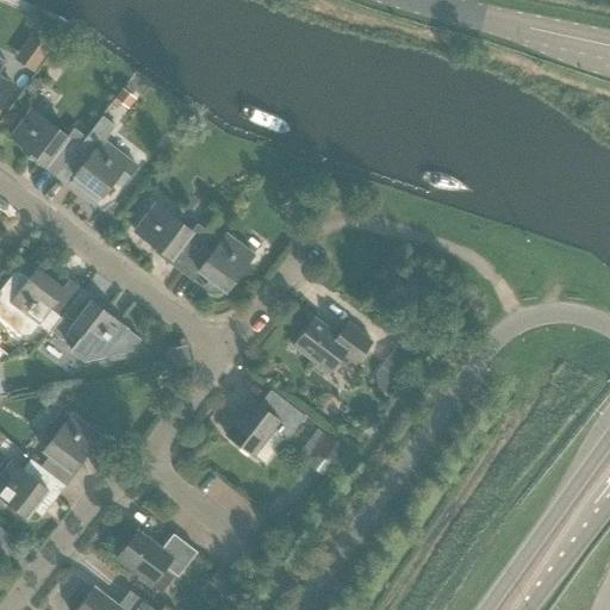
[(36,38),(29,48),(44,58),(57,42),(42,30),(36,38)]
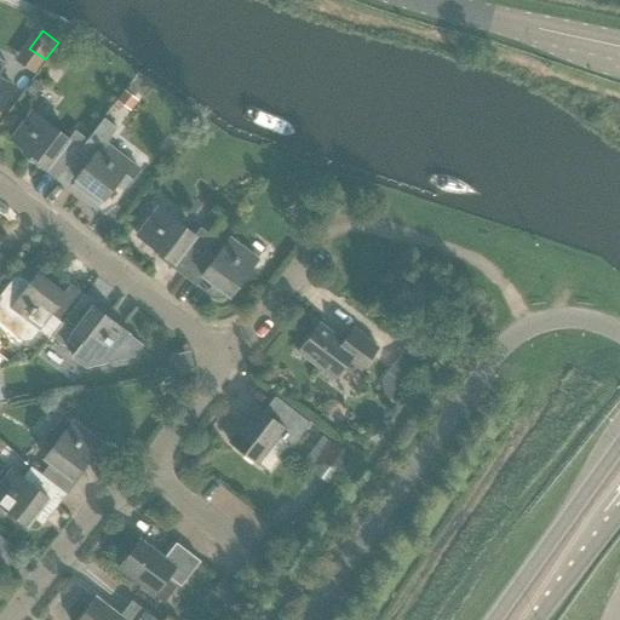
[(0,108),(13,81),(0,74),(0,72),(5,63),(0,61),(0,108)]
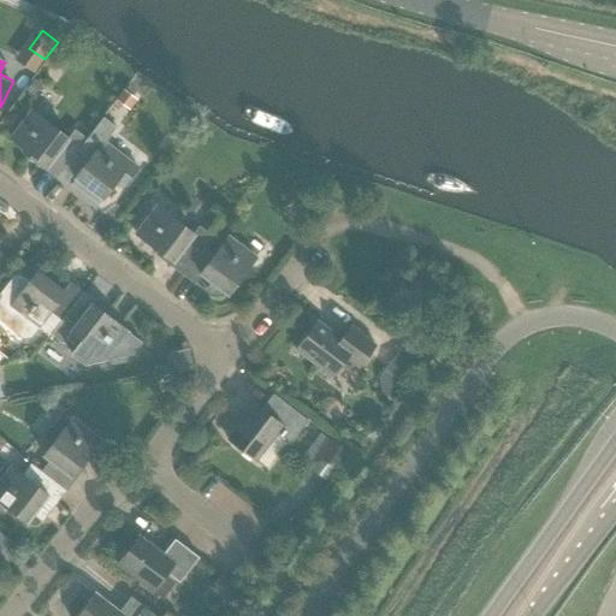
[(42,84),(41,83),(34,78),(28,88),(27,89),(25,90),(30,94),(33,96),(42,84)]
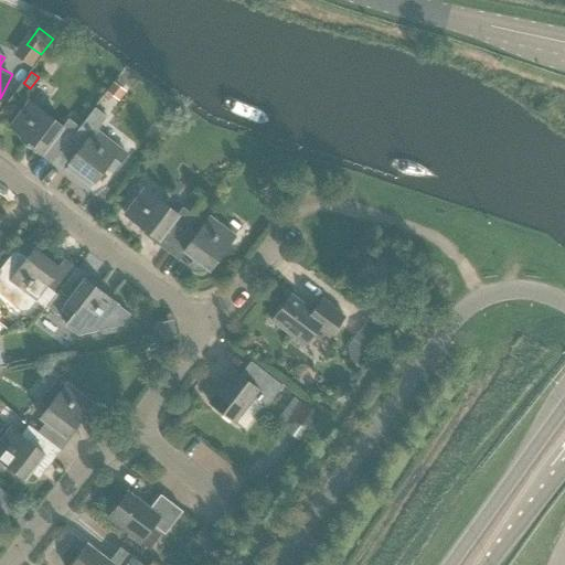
[(113,82),(106,91),(107,92),(118,100),(124,93),(126,92),(113,82)]
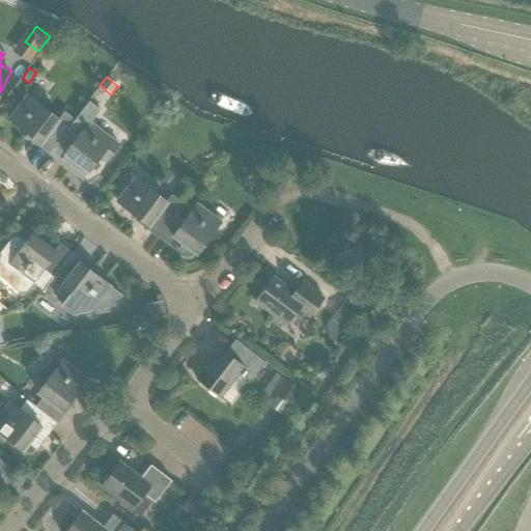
[(38,146),(48,155),(75,119),(74,119),(64,112),(59,119),(27,95),(9,119),(40,143),(38,146)]
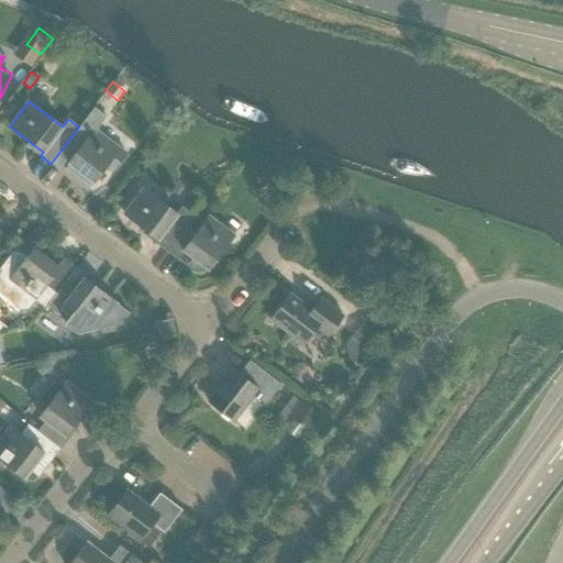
[(94,107),(78,127),(79,127),(51,164),(62,172),(65,168),(76,177),(80,172),(86,176),(81,180),(89,187),(105,166),(112,172),(125,154),(119,148),(97,131),(106,116),(94,107)]
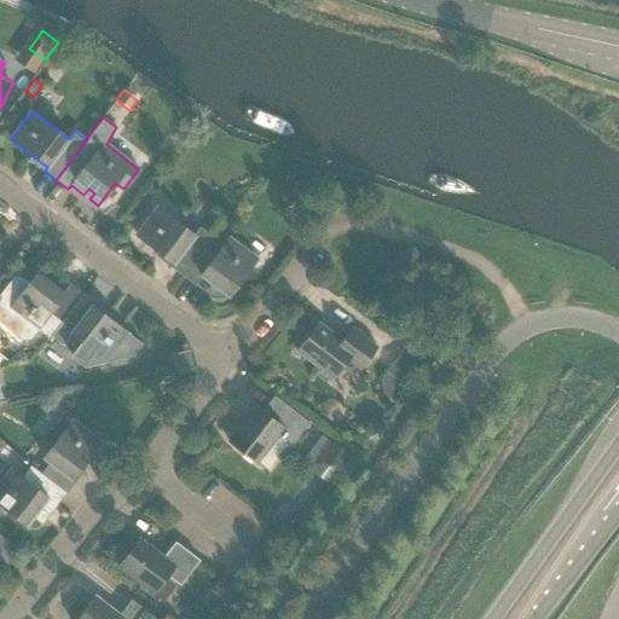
[(190,266),(204,248),(207,244),(157,206),(137,235),(173,262),(171,267),(183,276),(190,266)]
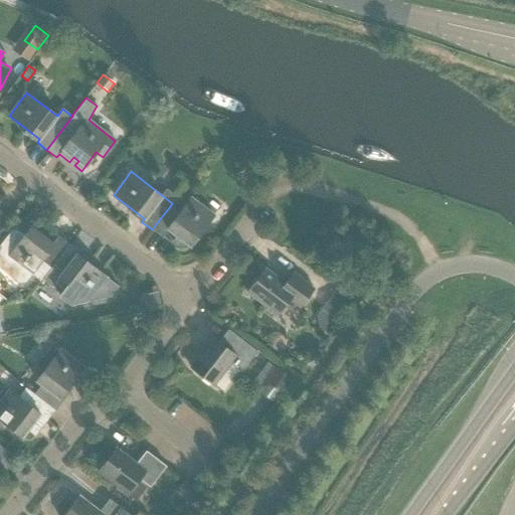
[(179,213),(170,206),(158,221),(190,246),(213,215),(190,198),(179,213)]
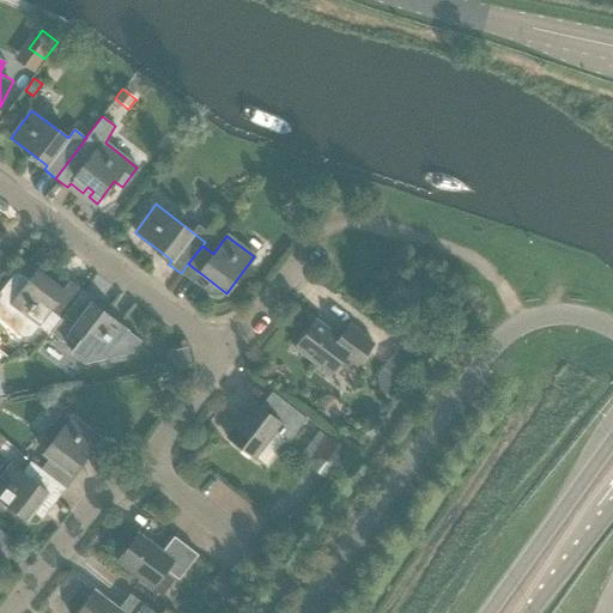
[(16,273),(0,293),(0,317),(24,337),(30,335),(49,309),(61,317),(64,315),(83,290),(68,280),(62,290),(36,269),(30,279),(22,273),(16,273)]
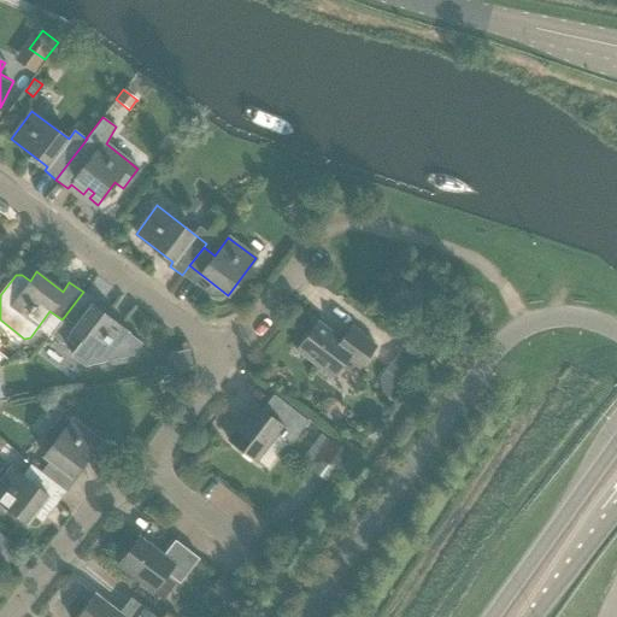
[(63,319),(51,335),(64,344),(68,339),(76,345),(69,353),(86,365),(131,356),(141,342),(106,316),(110,312),(83,292),(64,317),(62,319),(63,319)]
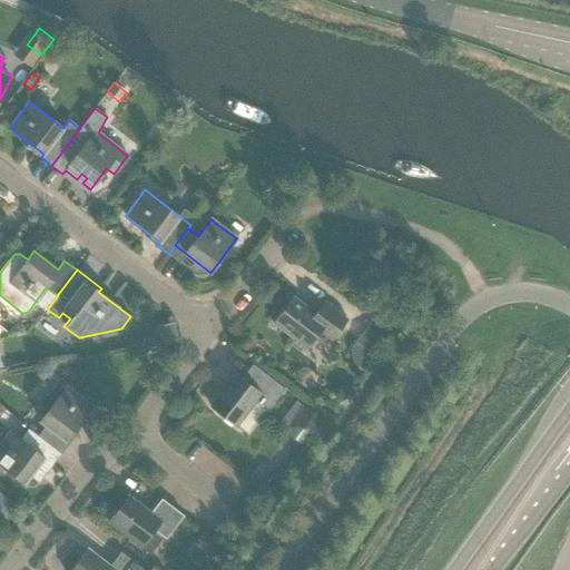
[(365,288),(372,279),(363,273),(356,282),(365,288)]
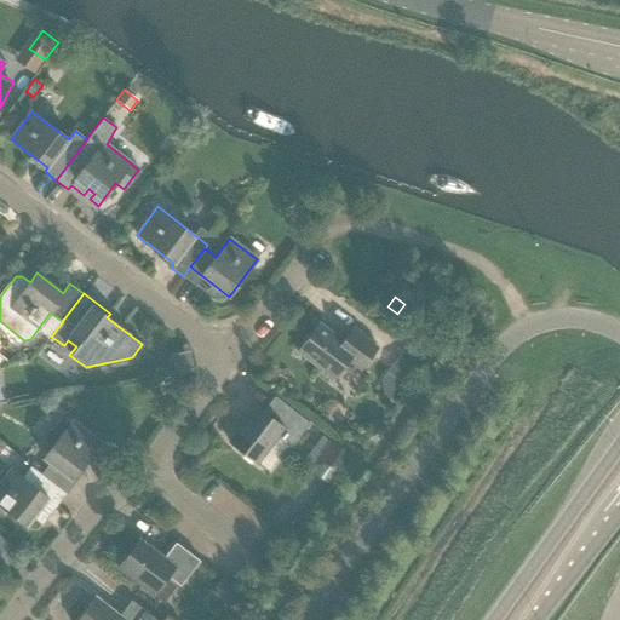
[(343,340),(319,323),(297,351),(333,379),(348,360),(361,369),(377,348),(352,328),(343,340)]
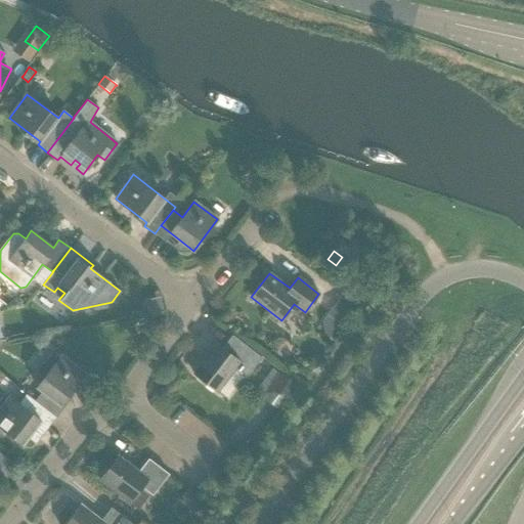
[(359,299),(345,290),(340,298),(354,307),(359,299)]
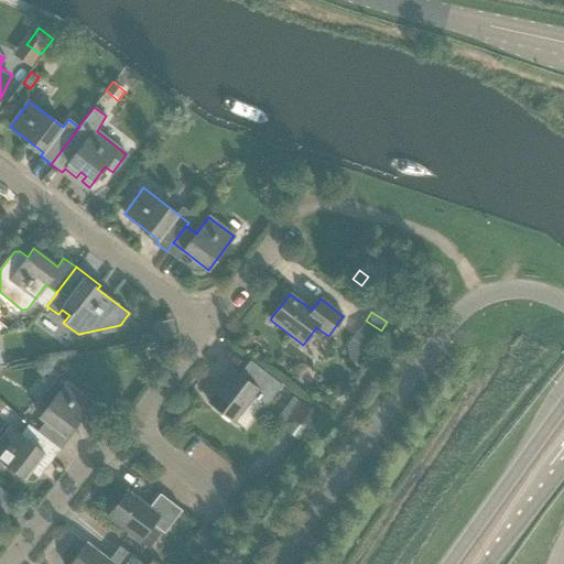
[(367,323),(355,338),(364,345),(376,329),(367,323)]
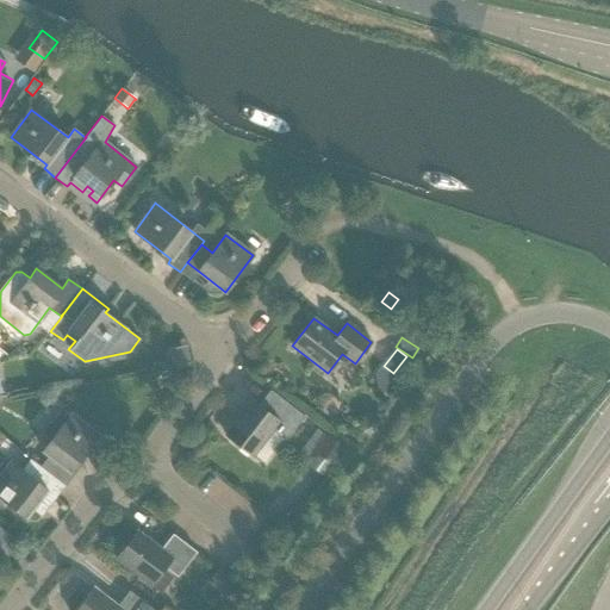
[(305,416),(271,390),(259,405),(251,399),(225,435),(253,456),(255,454),(265,461),(282,439),(286,441),(305,416)]
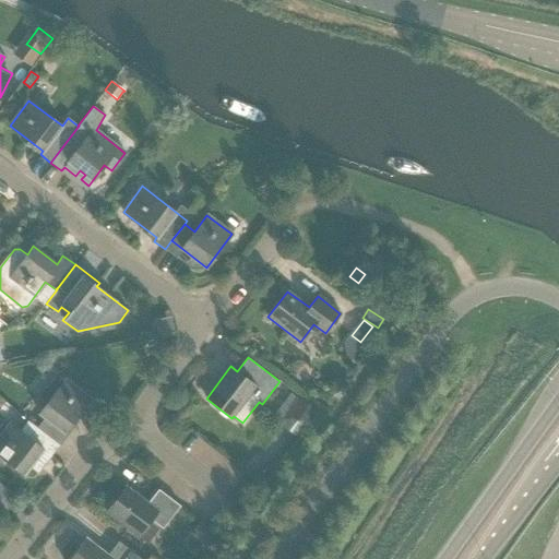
[(46,418),(37,428),(57,443),(64,432),(66,430),(90,399),(64,380),(63,381),(57,375),(40,395),(48,402),(39,413),(44,417),(46,418)]
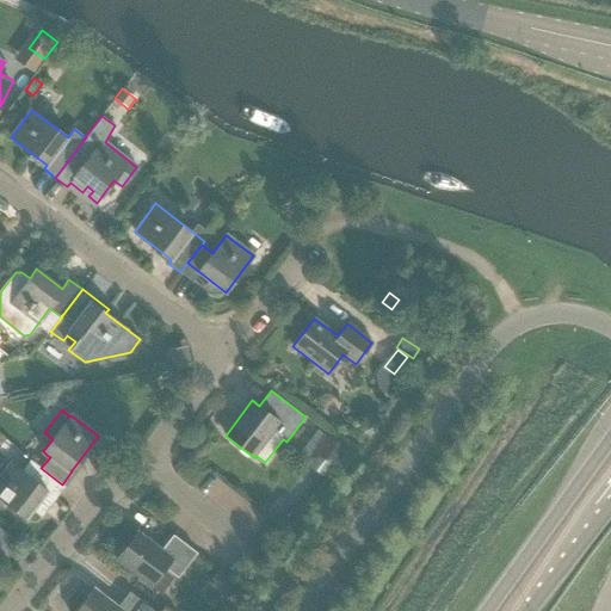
[(341,449),(326,436),(304,463),(321,476),(341,449)]
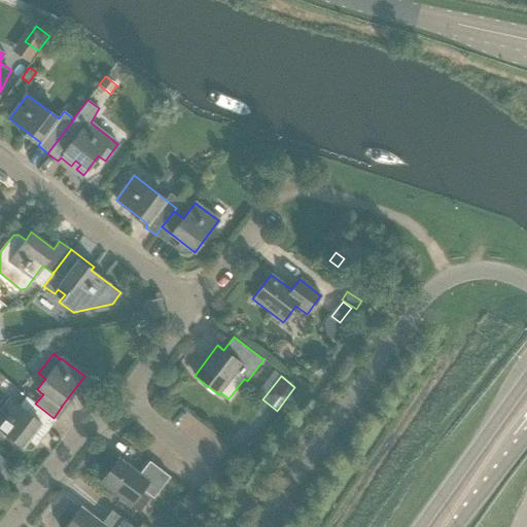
[(0,429),(4,432),(23,447),(28,440),(36,447),(41,440),(33,433),(40,423),(49,429),(57,420),(54,418),(35,403),(26,396),(19,406),(9,399),(0,411),(0,429)]
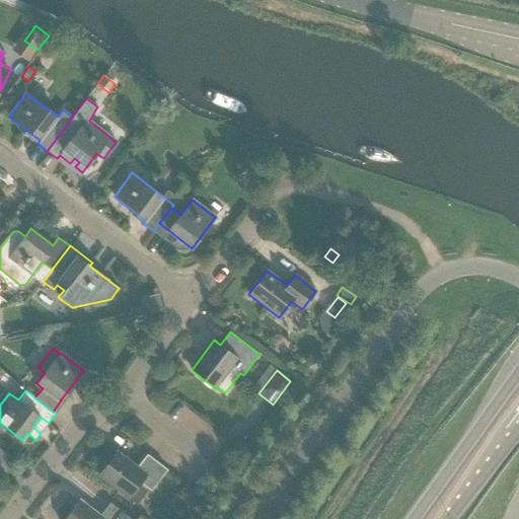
[(8,456),(5,453),(2,451),(0,449),(0,460),(3,463),(8,456)]
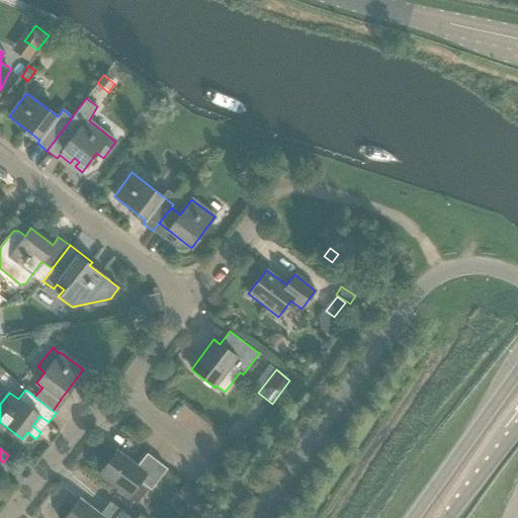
[(137,466),(116,450),(98,475),(127,498),(140,482),(151,490),(167,468),(147,453),(137,466)]
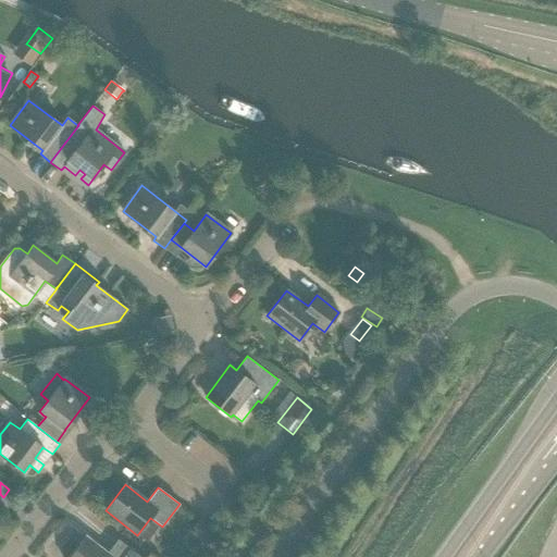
[(217,539),(202,529),(193,542),(207,552),(217,539)]
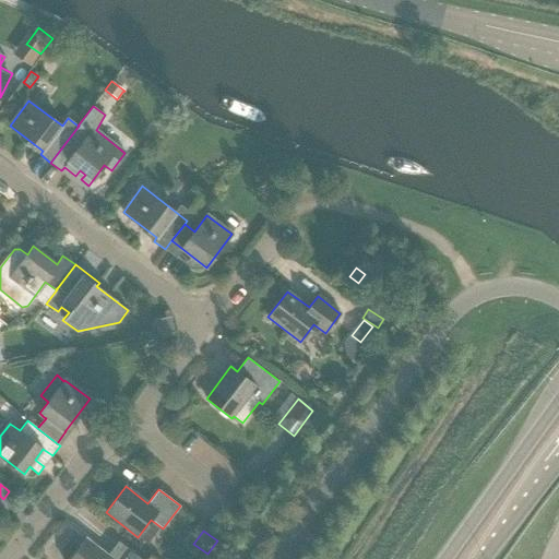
[(107,555),(85,537),(69,558),(141,558),(118,542),(107,555)]
